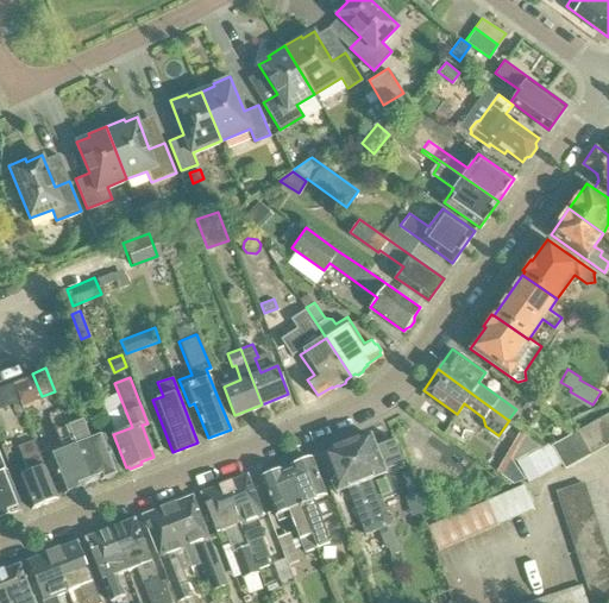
[(20,400),(14,382),(0,387),(0,395),(4,406),(20,400)]
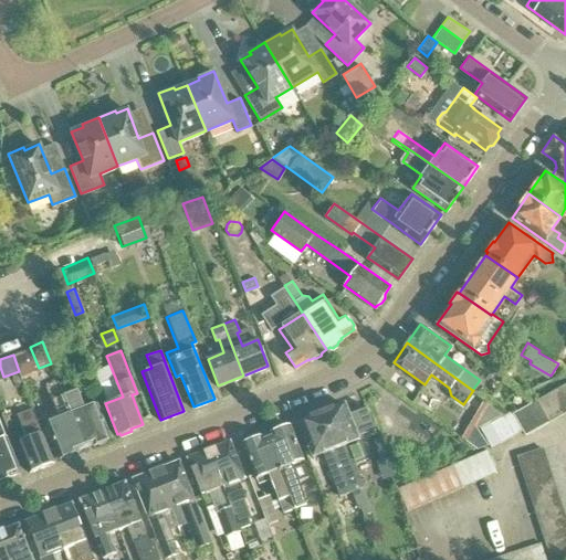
[(62,391),(58,378),(45,382),(50,397),(62,391)]
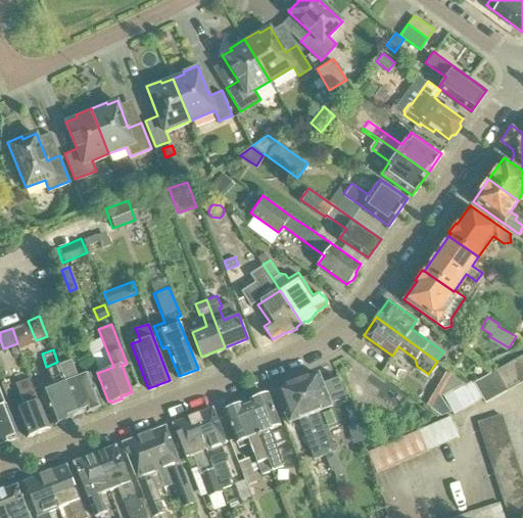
[(522,352),(514,359),(522,373),(522,352)]
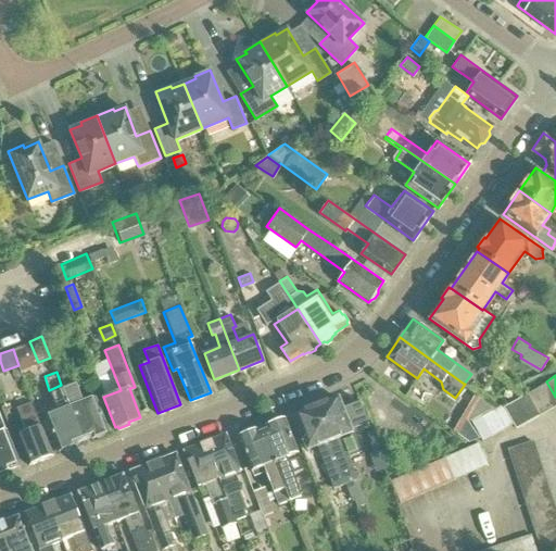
[(84,380),(89,393),(100,390),(96,376),(84,380)]
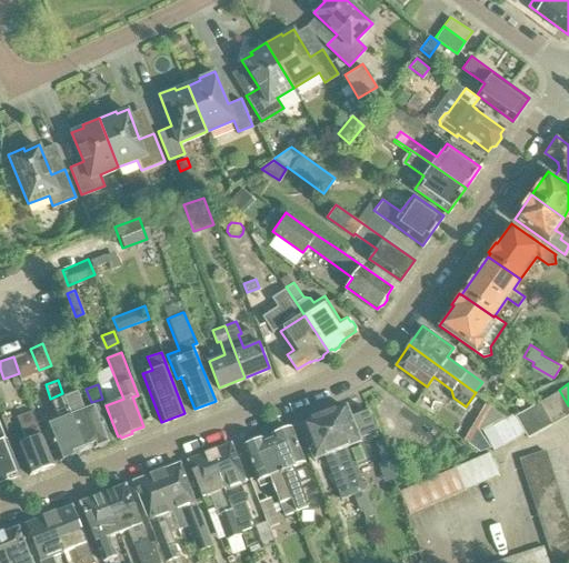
[(76,389),(62,393),(85,450),(97,444),(100,445),(106,444),(107,441),(111,439),(101,414),(103,413),(101,408),(99,408),(97,404),(85,410),(76,389)]
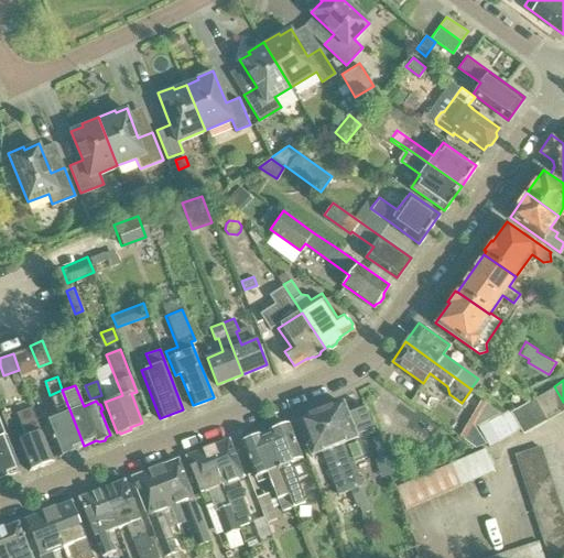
[(563,402),(554,386),(544,392),(555,413),(563,407),(563,402)]
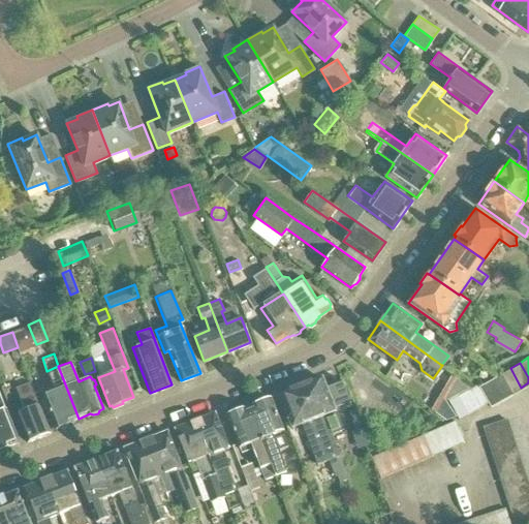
[(79,419),(58,366),(47,371),(55,391),(42,395),(43,399),(41,399),(43,405),(47,404),(55,427),(59,426),(62,427),(66,426),(68,423),(79,419)]
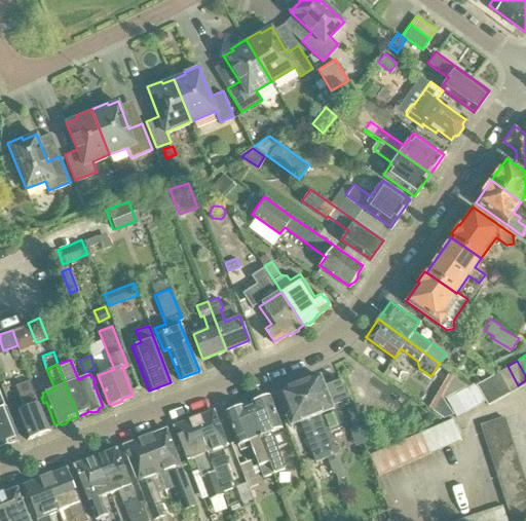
[(508,366),(497,372),(508,392),(518,385),(508,366)]
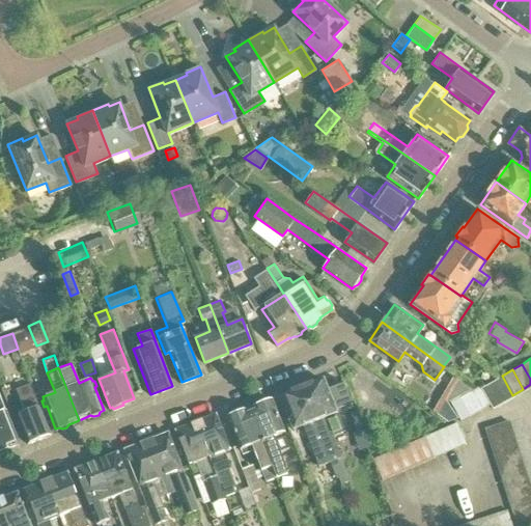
[(502,376),(492,381),(502,400),(512,395),(502,376)]
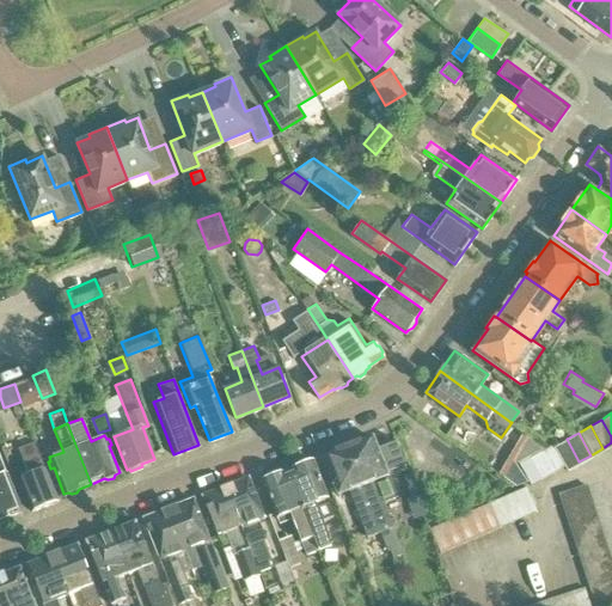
[(360,441),(348,446),(380,531),(393,525),(384,500),(397,495),(391,477),(387,478),(386,475),(401,469),(390,441),(375,446),(372,436),(368,438),(363,438),(360,441)]
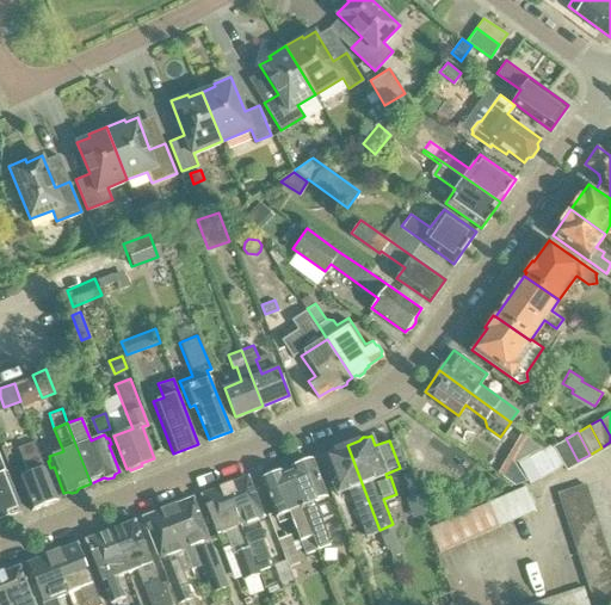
[(513,460),(516,461),(542,446),(526,436),(513,460)]
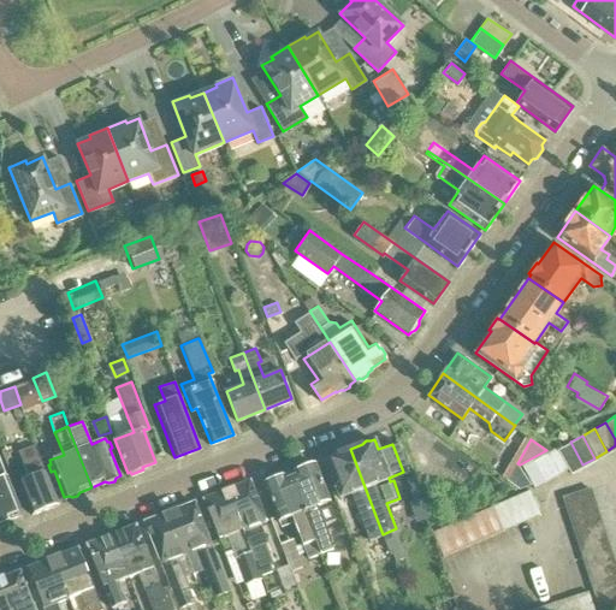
[(558,449),(568,467),(570,472),(582,465),(570,442),(558,449)]
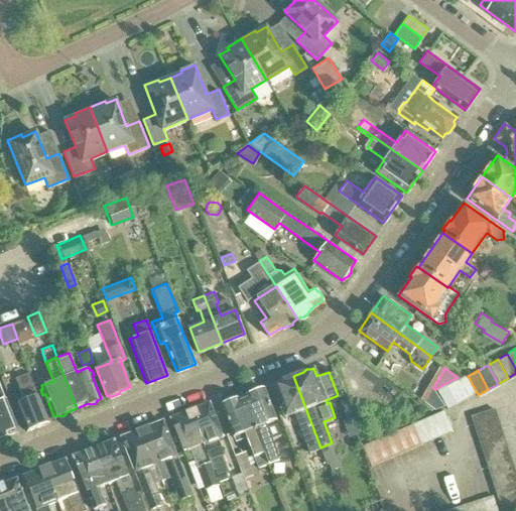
[(48,421),(29,372),(15,377),(24,398),(15,401),(27,429),(48,421)]
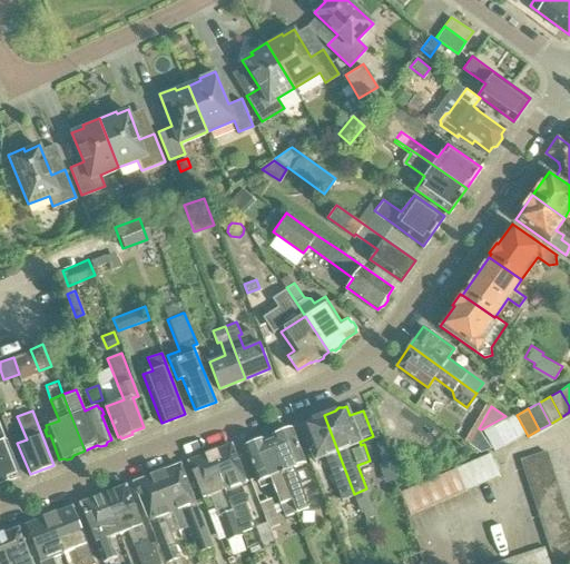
[(514,412),(504,418),(516,437),(526,432),(517,415),(514,412)]
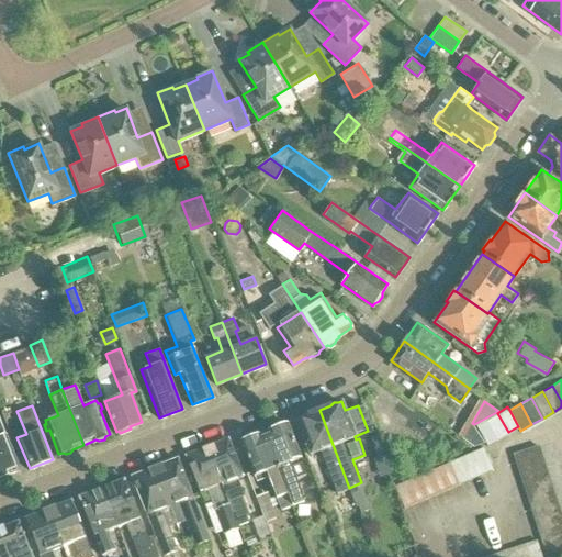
[(349,488),(319,410),(308,414),(303,414),(300,418),(296,419),(310,454),(321,449),(337,492),(349,488)]
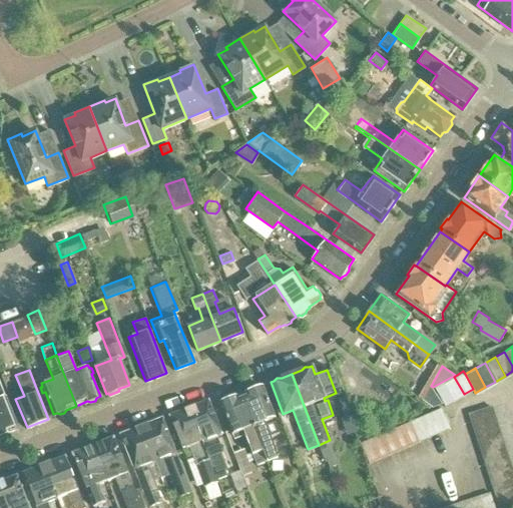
[(464,394),(454,377),(444,382),(454,400),(464,394)]
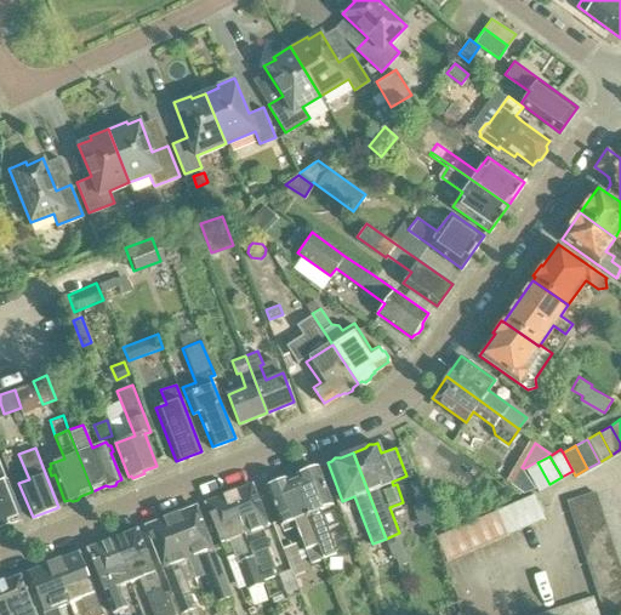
[(0,529),(6,528),(7,524),(11,522),(22,517),(0,461),(0,529)]
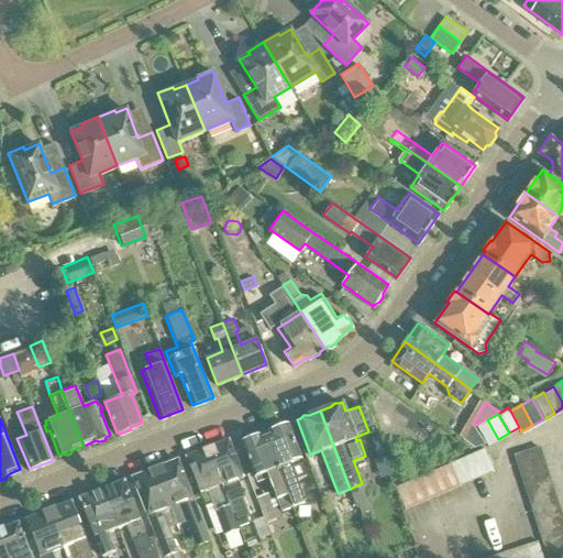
[(274,428),(264,433),(293,505),(304,501),(295,479),(307,474),(287,424),(283,425),(278,425),(274,428)]
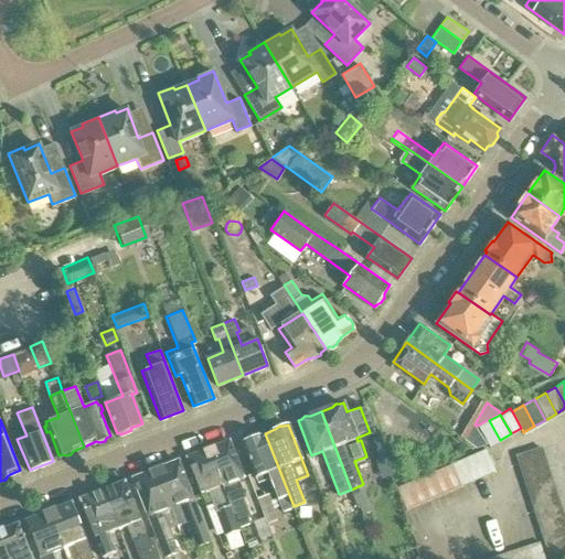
[(294,506),(265,433),(255,437),(251,437),(247,440),(242,442),(255,477),(267,472),(281,511),(294,506)]
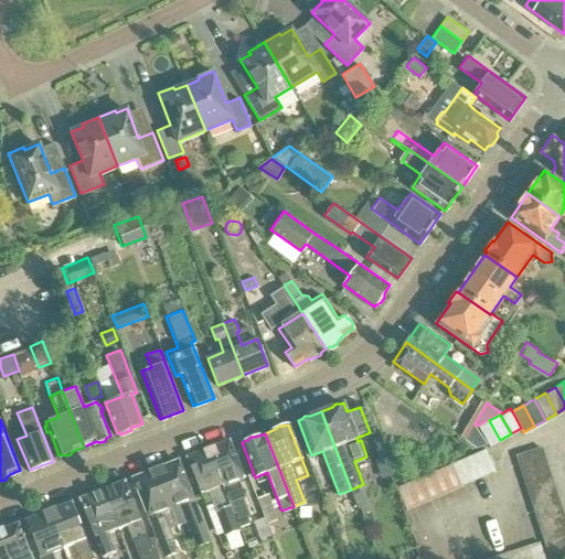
[(230,439),(210,447),(217,468),(215,468),(237,526),(238,526),(248,522),(246,515),(249,514),(236,479),(244,475),(230,439)]
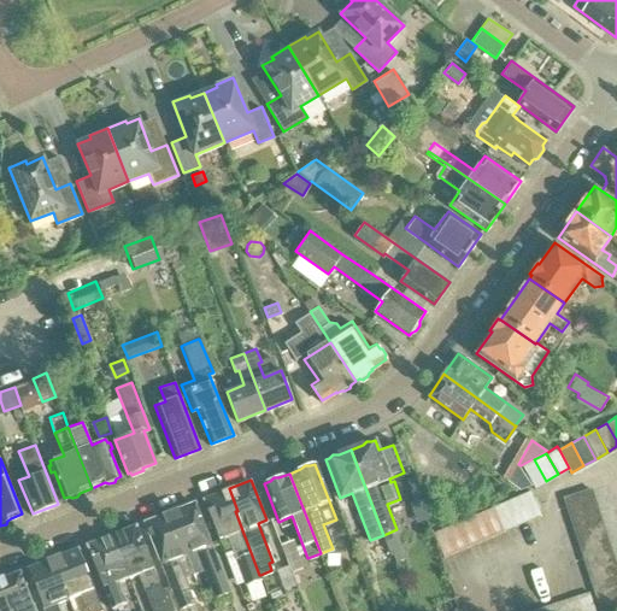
[(563,497),(568,509),(595,500),(591,487),(563,497)]
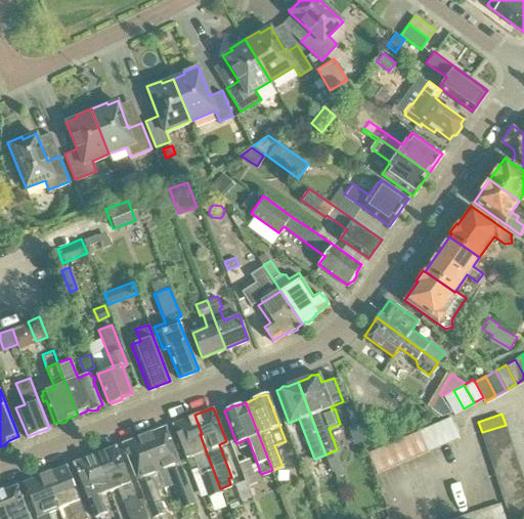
[(202,434),(194,415),(173,424),(186,458),(192,455),(208,496),(222,490),(221,488),(220,488),(200,434),(202,434)]
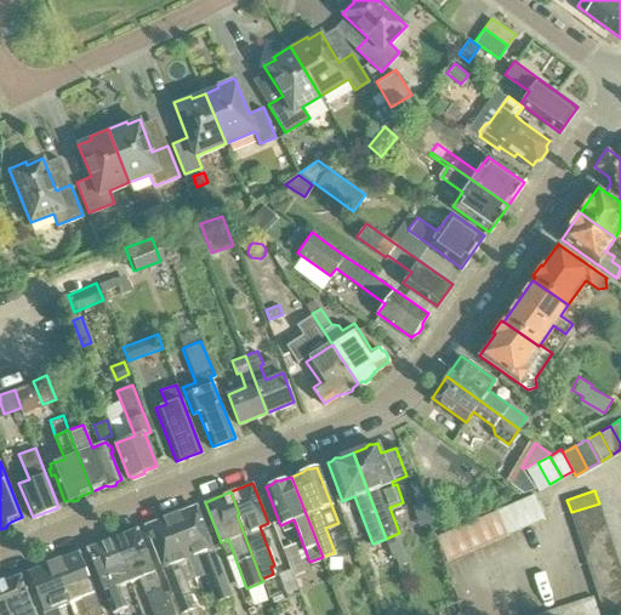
[(529,495),(517,500),(527,523),(539,518),(529,495)]
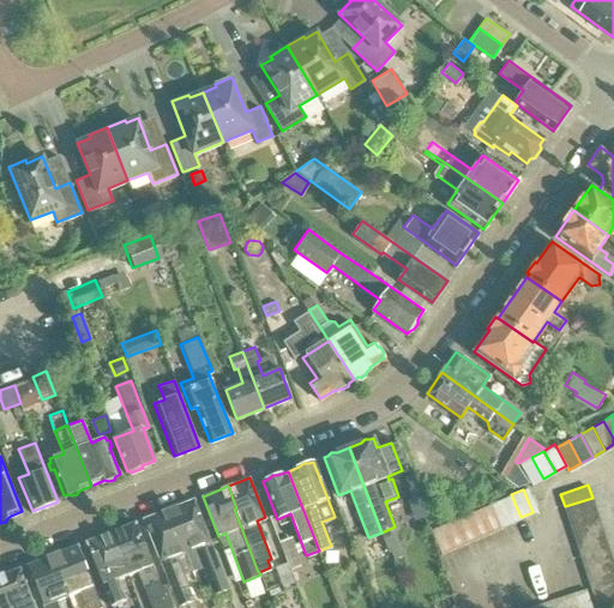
[(511,494),(500,499),(510,522),(521,517),(511,494)]
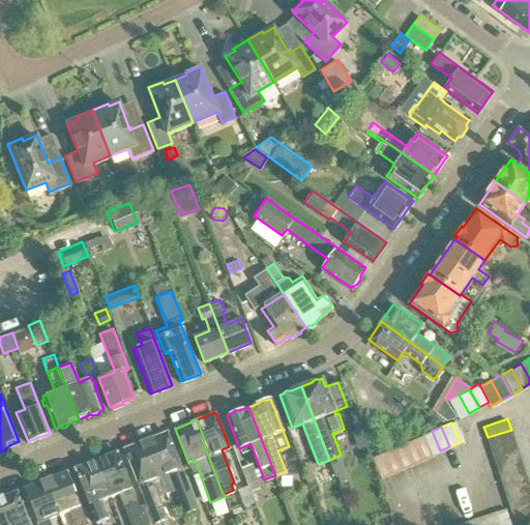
[(488,437),(491,448),(514,441),(511,430),(488,437)]
